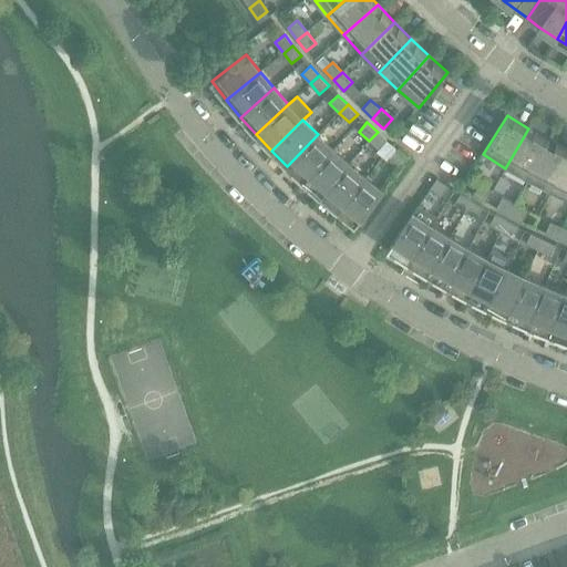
[(528,129),(505,168),(528,181),(549,141),(528,129)]
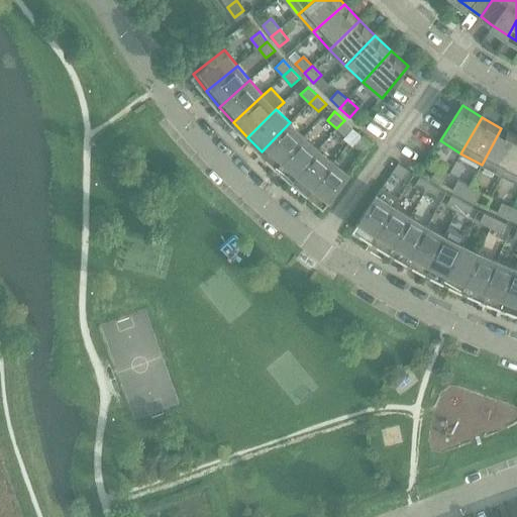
[(353,128),(345,121),(344,120),(336,128),(345,136),(353,128)]
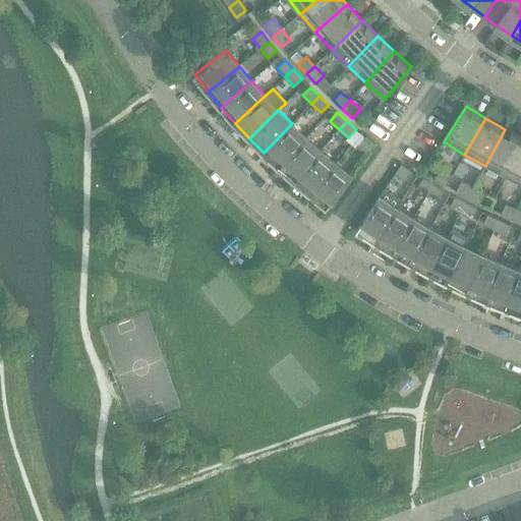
[(292,123),(264,153),(279,167),(306,137),(292,123)]
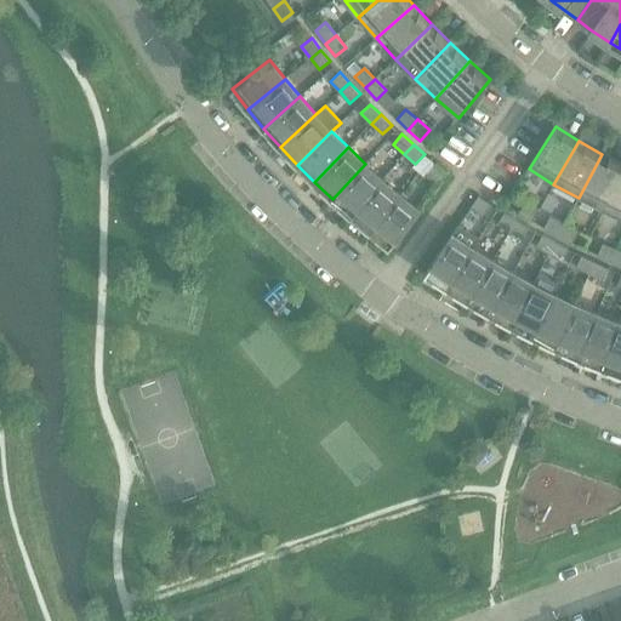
[(620,163),(602,154),(579,198),(603,211),(620,174),(620,163)]
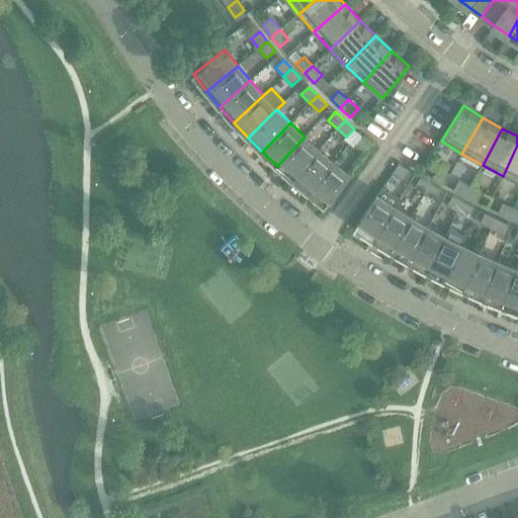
[(305,137),(277,166),(292,180),(320,149),(305,137)]
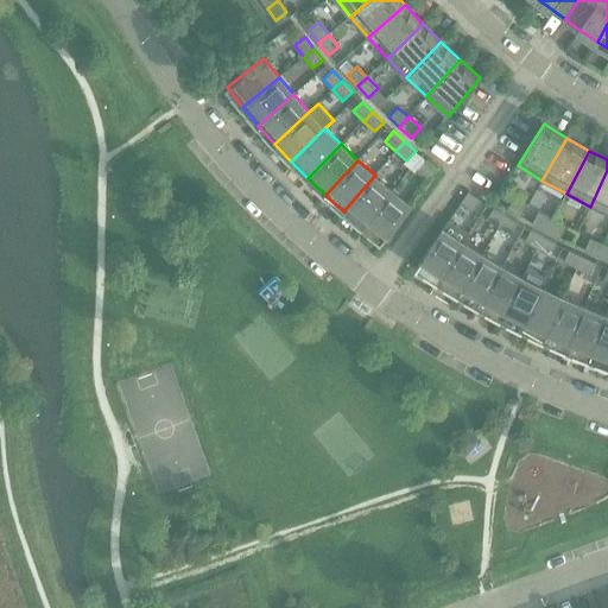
[(419,170),(431,179),(438,169),(428,160),(419,170)]
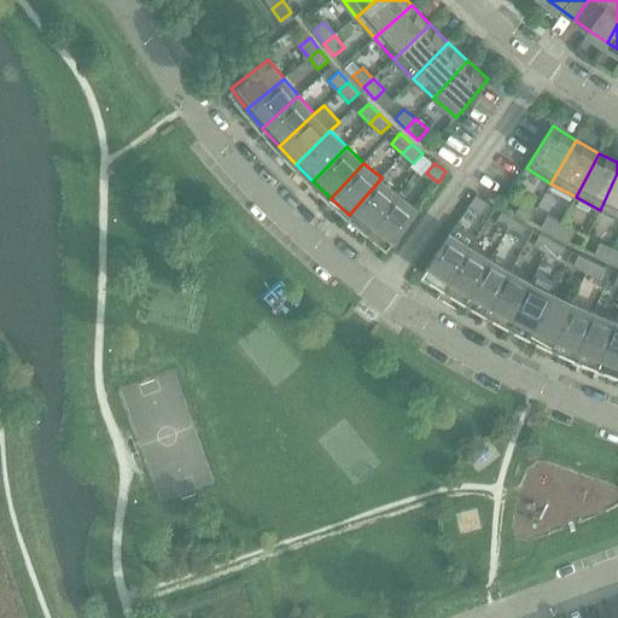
[(617,173),(600,210),(617,217),(617,173)]
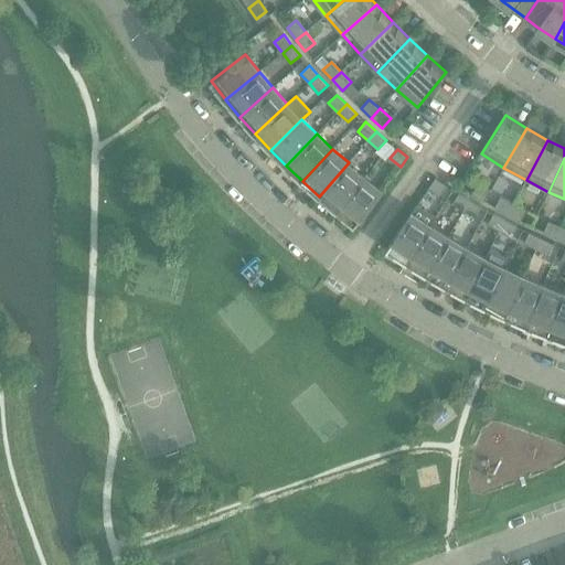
[(349,162),(319,196),(337,211),(364,177),(349,162)]
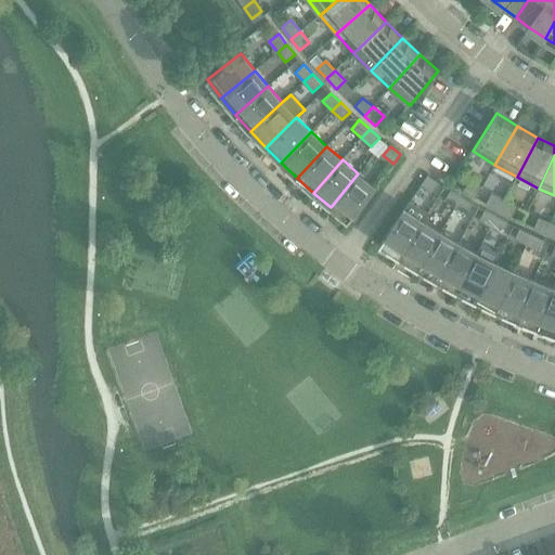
[(349,221),(375,186),(358,173),(331,207),(349,221)]
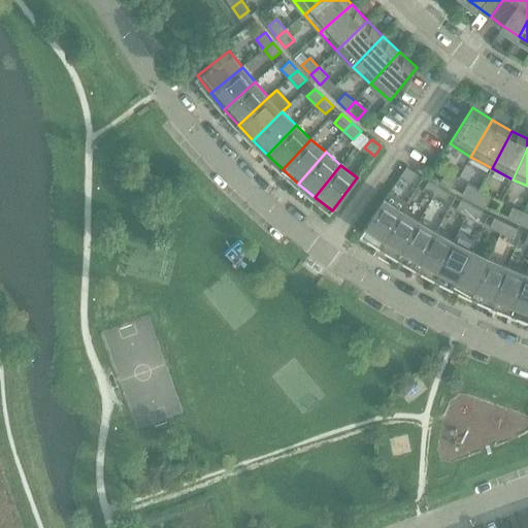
[(401,175),(411,183),(418,173),(407,166),(401,175)]
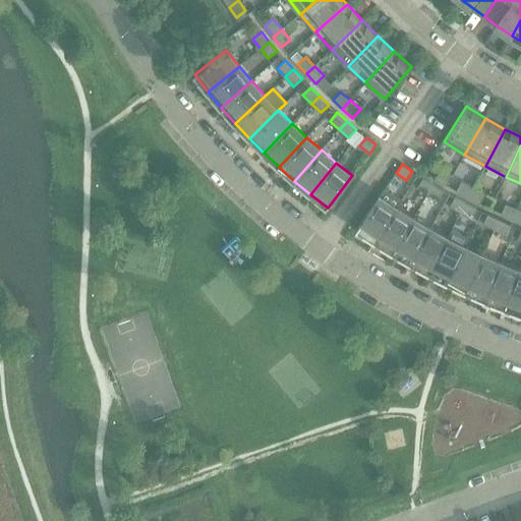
[(447,185),(453,175),(442,169),(436,178),(447,185)]
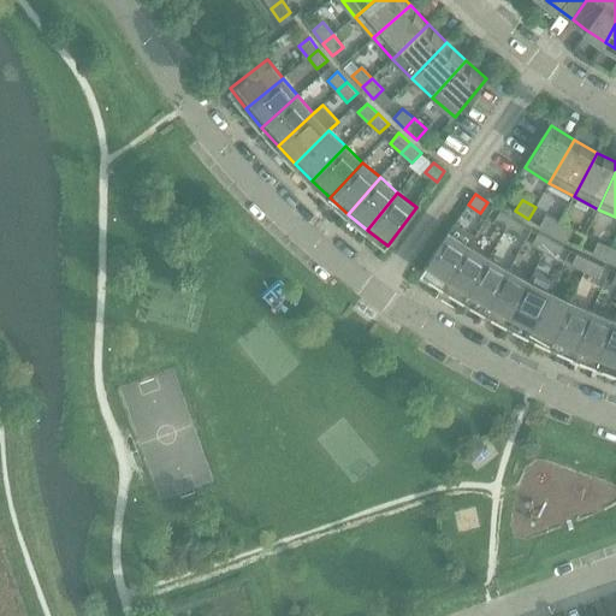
[(514,218),(501,211),(493,221),(507,230),(514,218)]
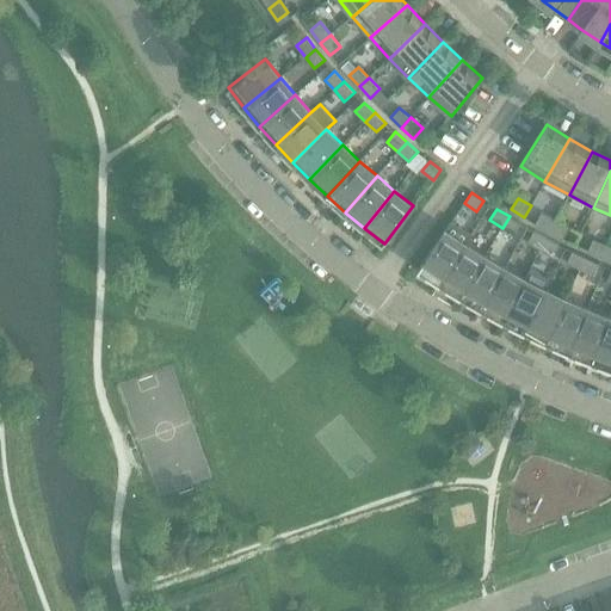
[(543,213),(536,224),(549,232),(556,220),(543,213)]
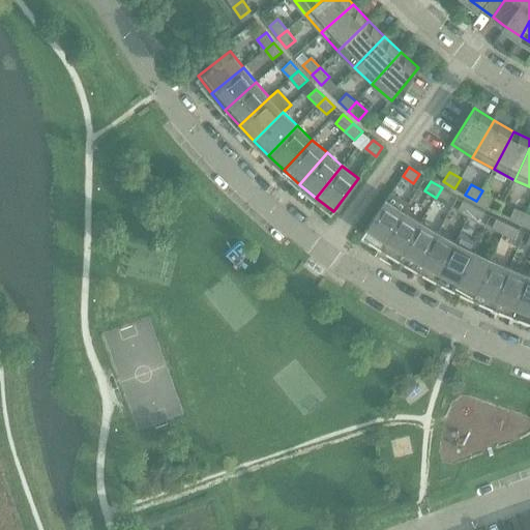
[(446,204),(452,195),(442,187),(436,198),(446,204)]
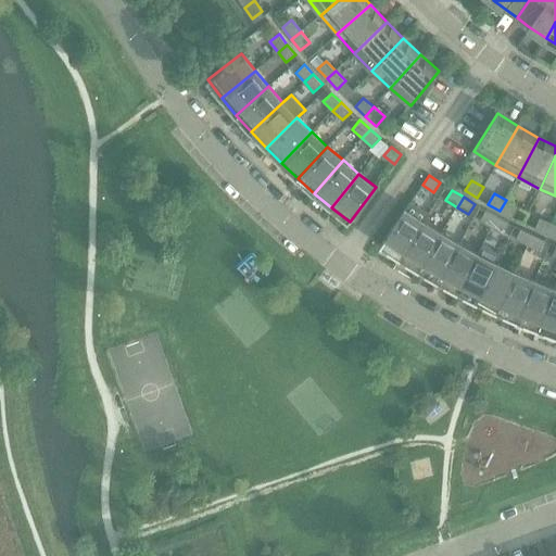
[(513,217),(519,206),(506,200),(500,211),(513,217)]
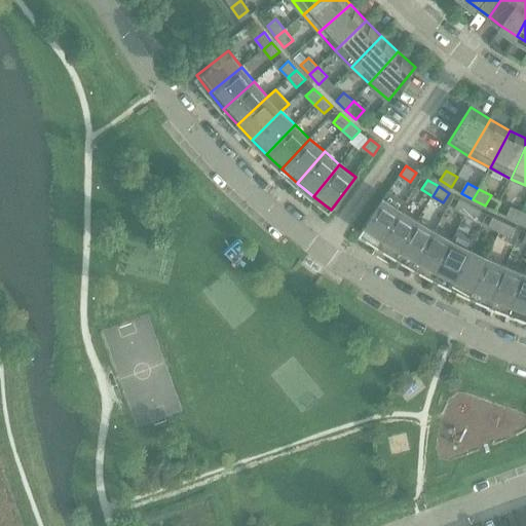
[(389,190),(361,231),(379,243),(401,210),(401,209),(406,201),(389,190)]
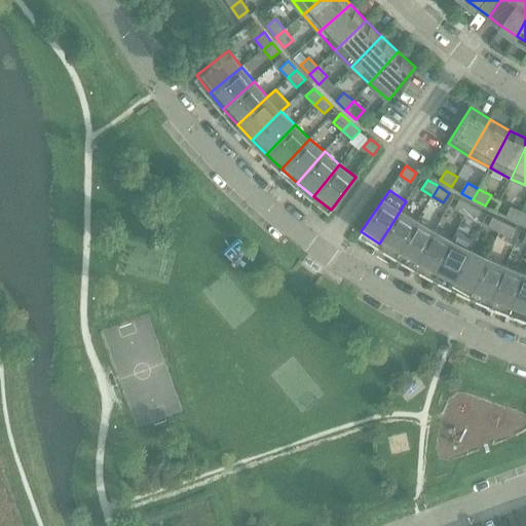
[(471,204),(460,199),(454,210),(464,215),(471,204)]
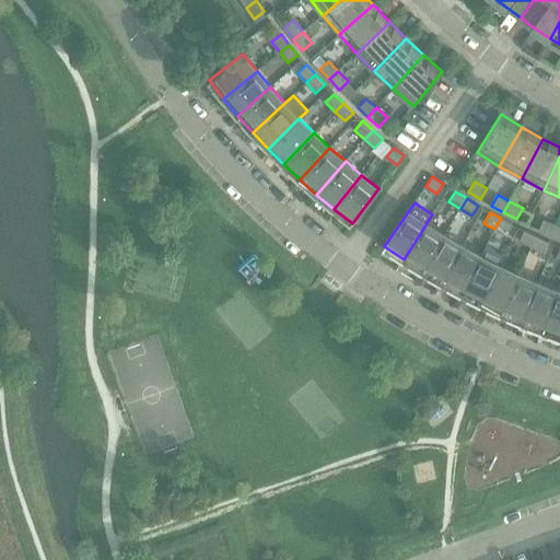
[(508,235),(513,224),(501,218),(494,229),(508,235)]
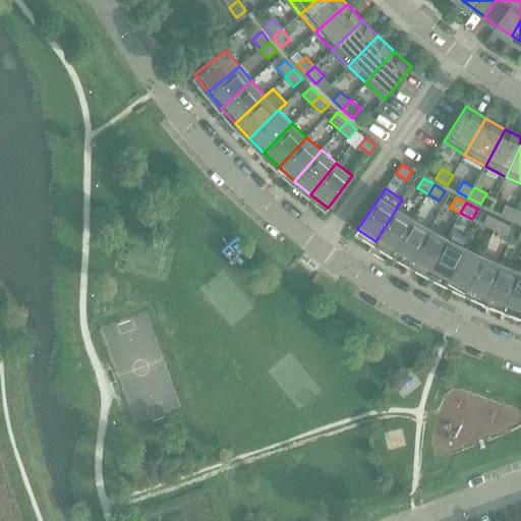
[(506,204),(502,214),(513,219),(518,209),(506,204)]
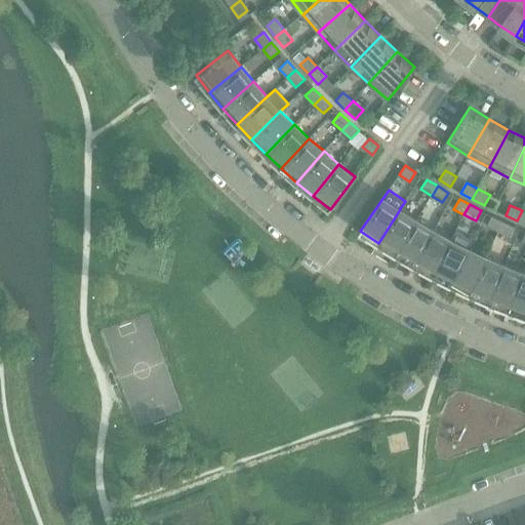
[(396,254),(417,219),(400,209),(378,243),(396,254)]
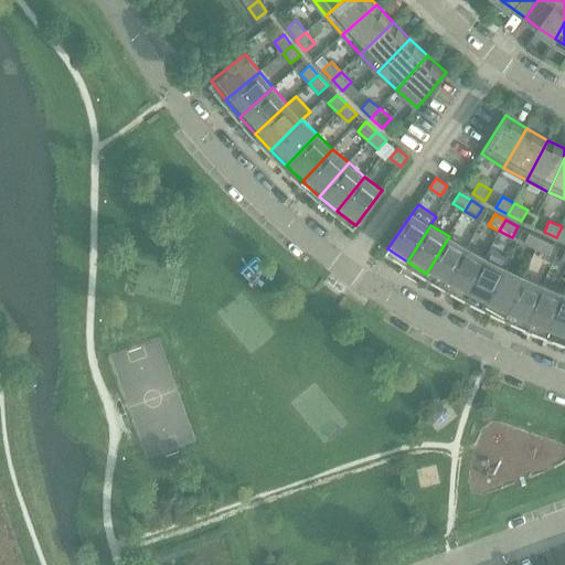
[(530,233),(524,243),(536,248),(541,237),(530,233)]
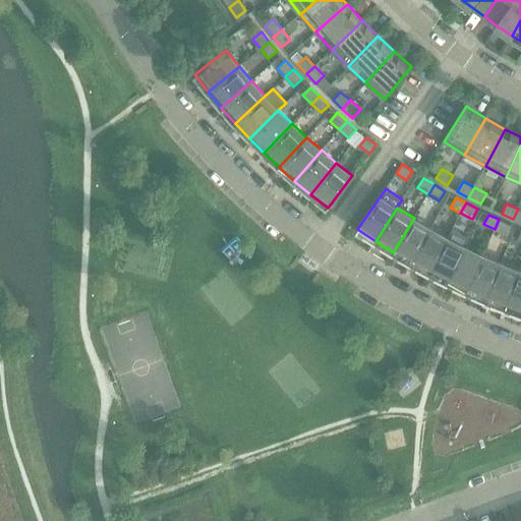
[(414,218),(393,252),(411,263),(430,228),(414,218)]
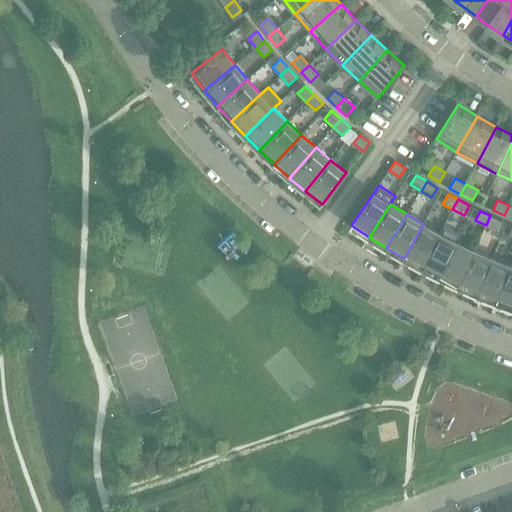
[(497,231),(502,221),(490,215),(486,225),(497,231)]
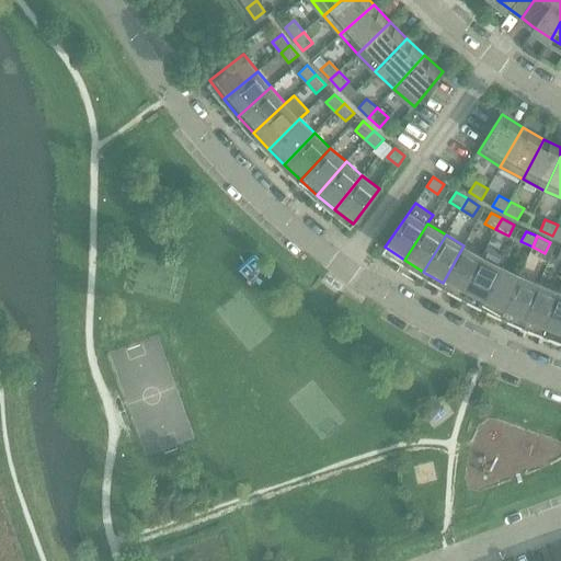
[(462,294),(482,255),(464,245),(443,283),(462,294)]
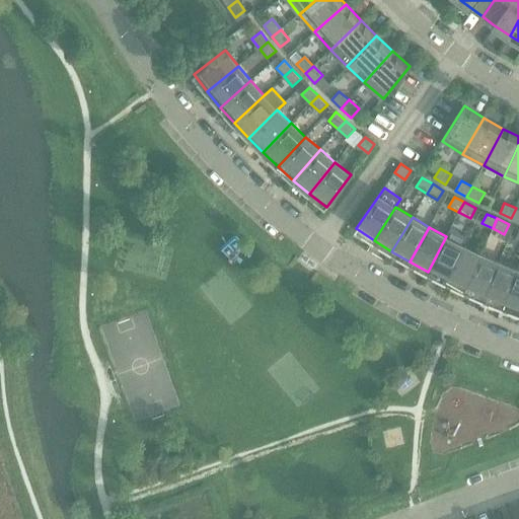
[(446,236),(428,272),(446,282),(463,245),(468,236),(451,227),(446,236)]
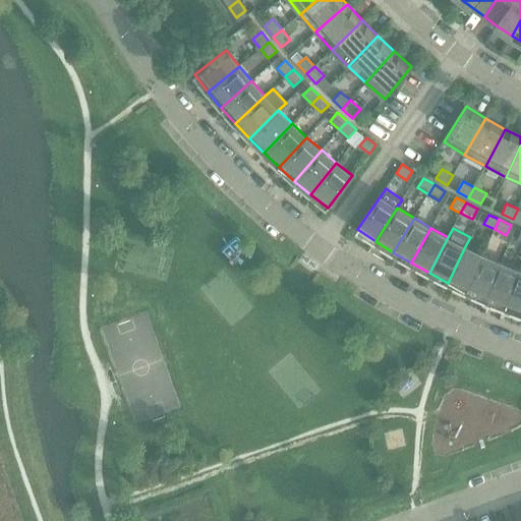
[(466,291),(483,254),(465,246),(448,283),(466,291)]
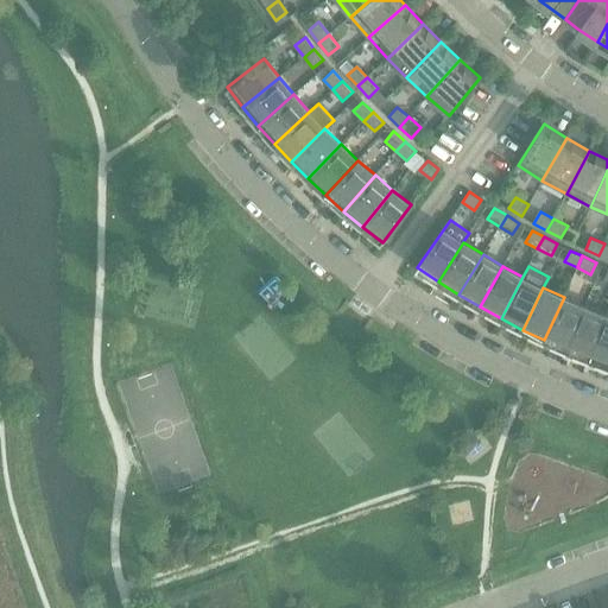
[(567,350),(584,306),(564,297),(544,340),(567,350)]
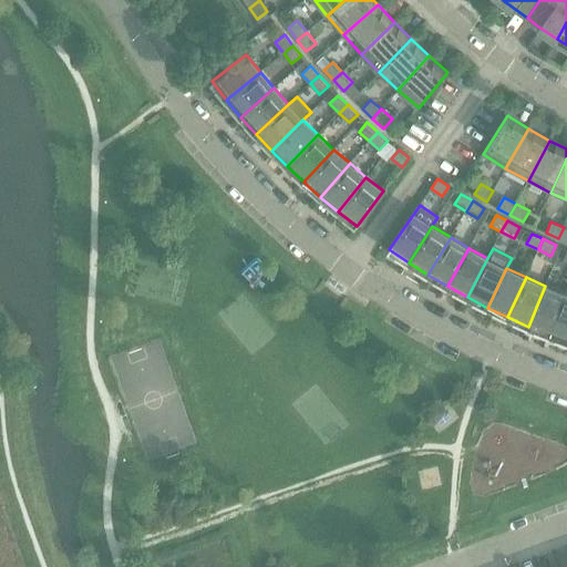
[(545,286),(528,327),(549,334),(565,294),(545,286)]
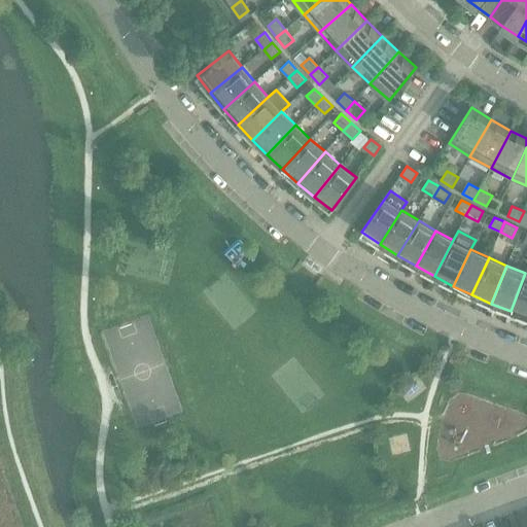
[(511,311),(526,317),(526,274),(525,273),(511,311)]
